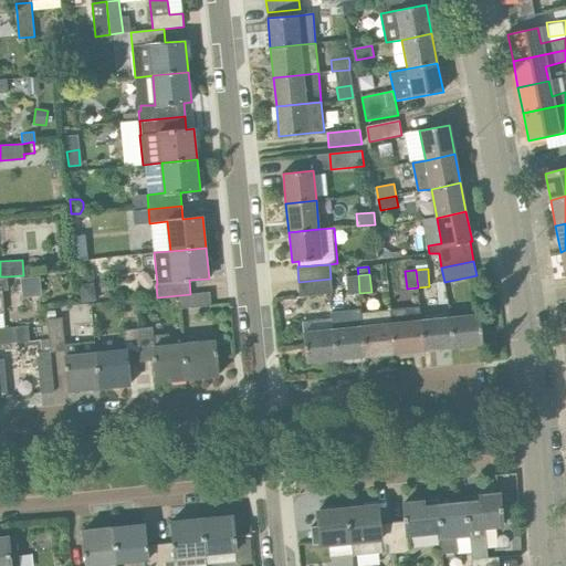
[(348,294),(359,293),(358,275),(346,276),(348,294)]
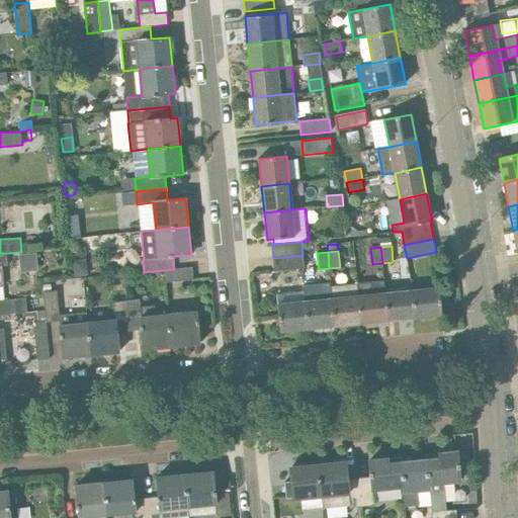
[(303,255),(273,258),(274,271),(305,268),(303,255)]
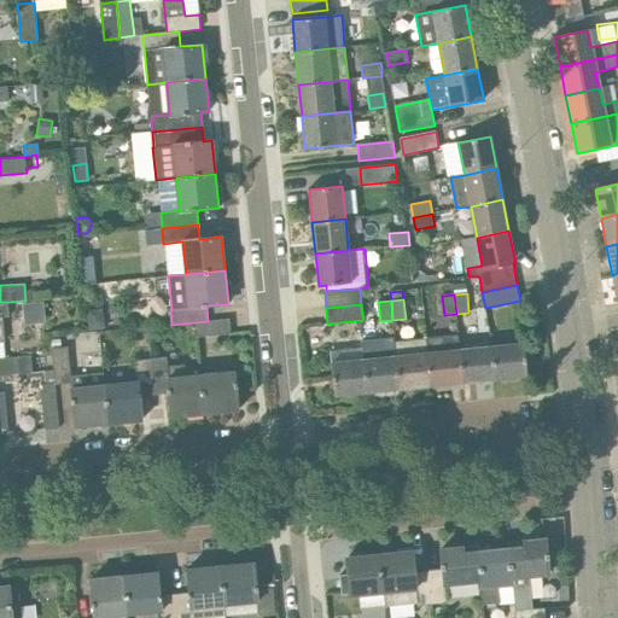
[(208,321),(196,322),(198,338),(231,334),(229,319),(208,321)]
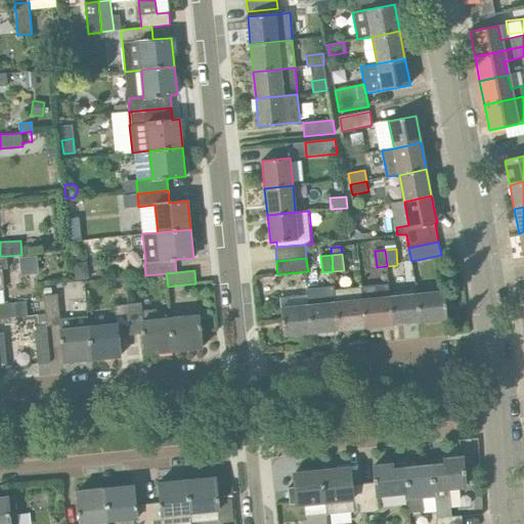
[(390,297),(389,284),(361,287),(365,328),(393,324),(390,297)]
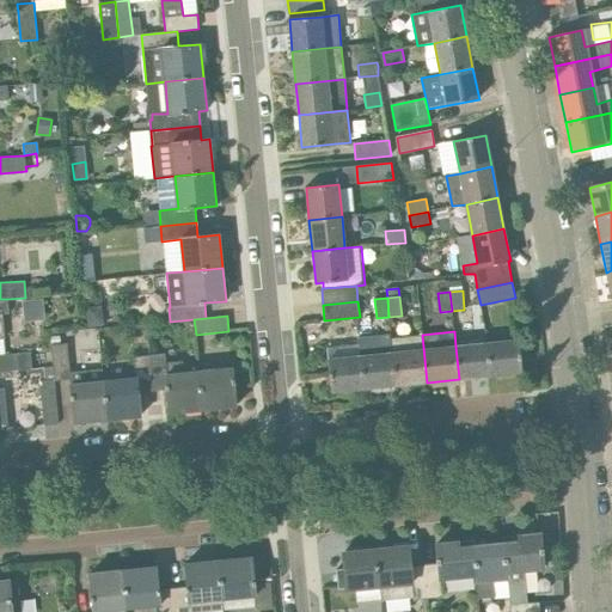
[(50,336),(51,346),(61,344),(60,335),(50,336)]
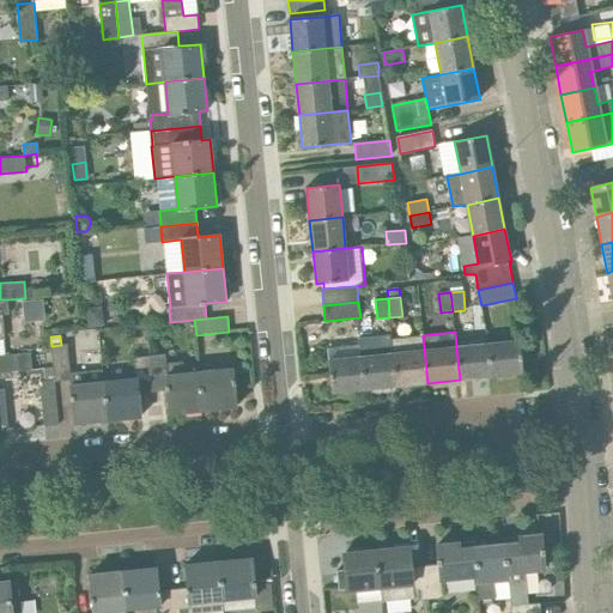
[(396,387),(428,383),(423,335),(392,338),(396,387)]
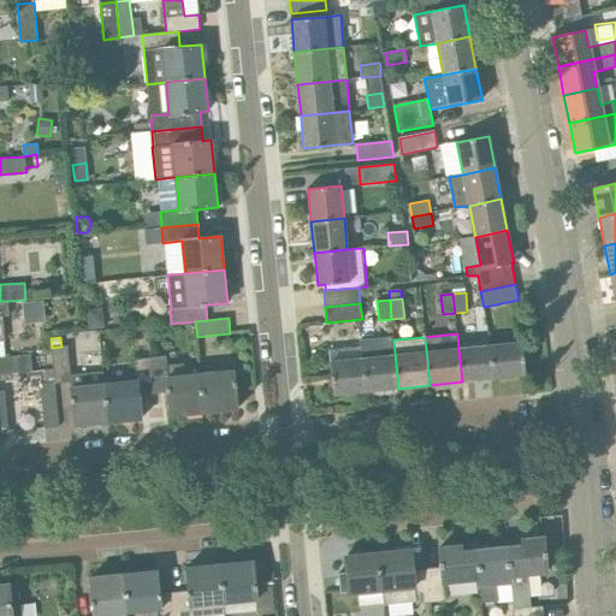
[(366,391),(398,389),(394,339),(392,339),(394,355),(362,359),(366,391)]
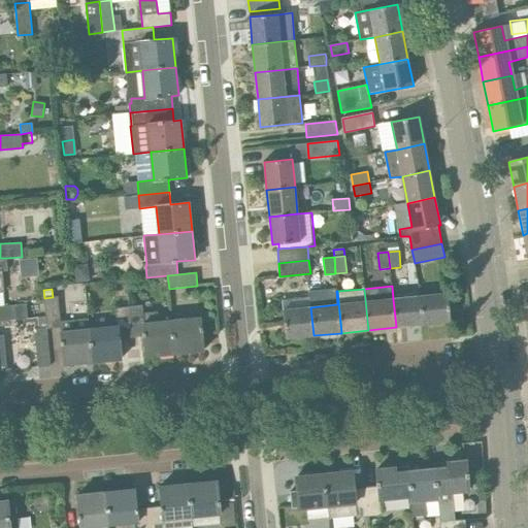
[(420,296),(423,325),(451,322),(448,293),(420,296)]
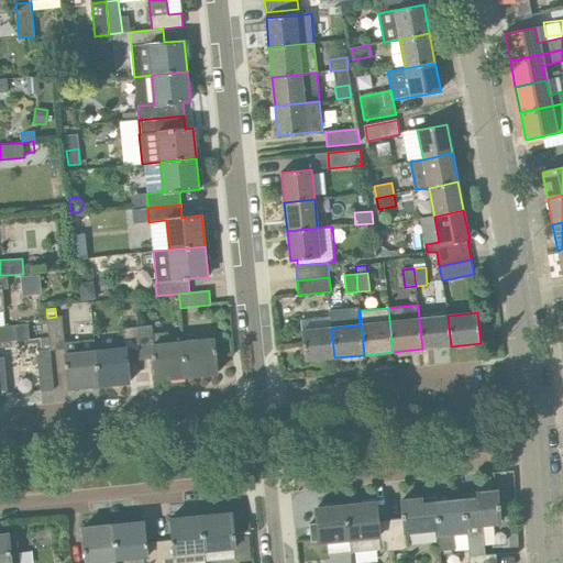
[(51,350),(65,349),(62,316),(56,317),(47,318),(51,350)]
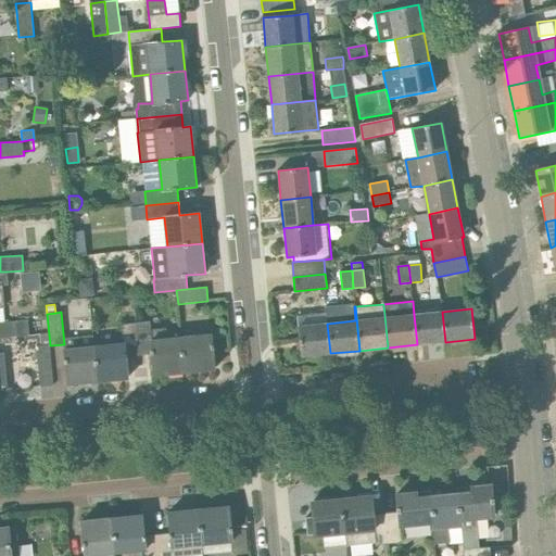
[(417,344),(445,342),(442,312),(414,315),(417,344)]
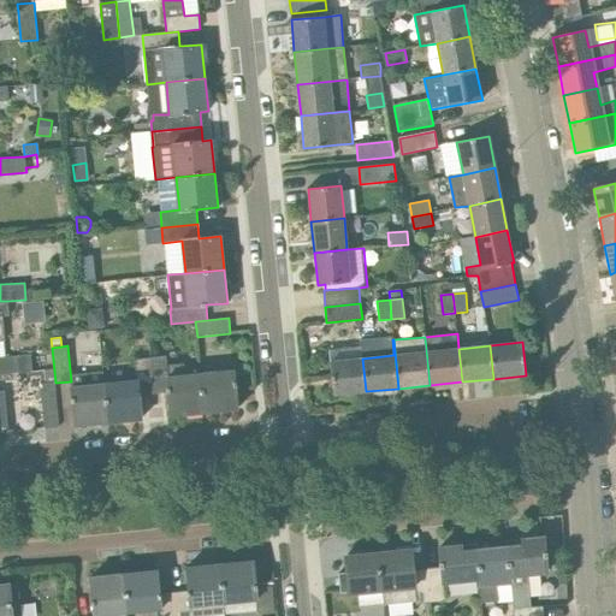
[(366,391),(362,359),(361,347),(330,350),(333,395),(366,391)]
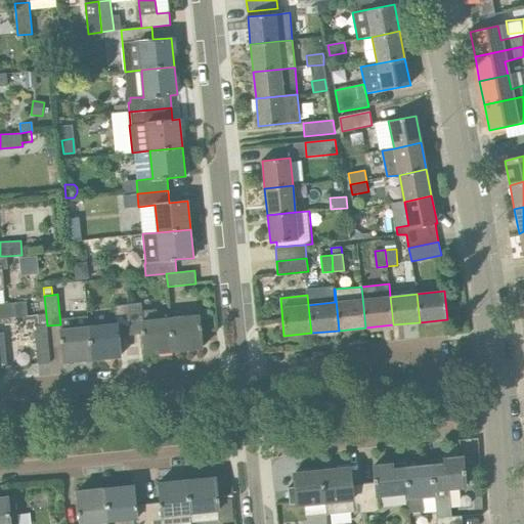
[(0,317),(16,317),(28,316),(26,302),(1,304),(0,303),(0,317)]
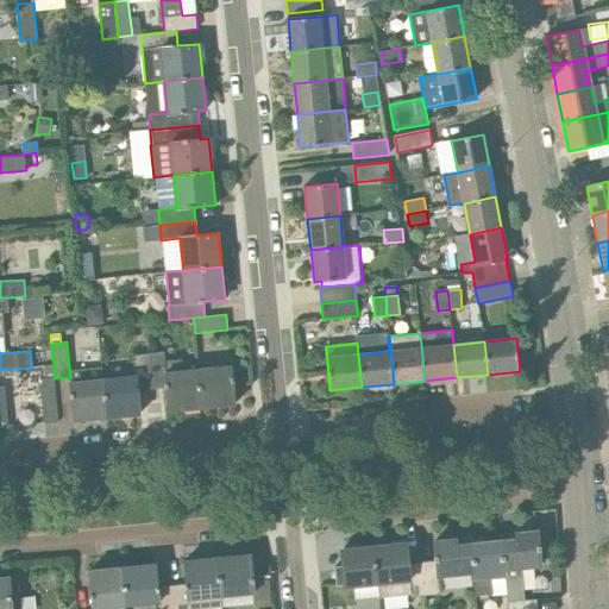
[(201,408),(198,370),(182,371),(181,359),(164,360),(164,352),(149,355),(152,389),(167,388),(169,412),(201,408)]
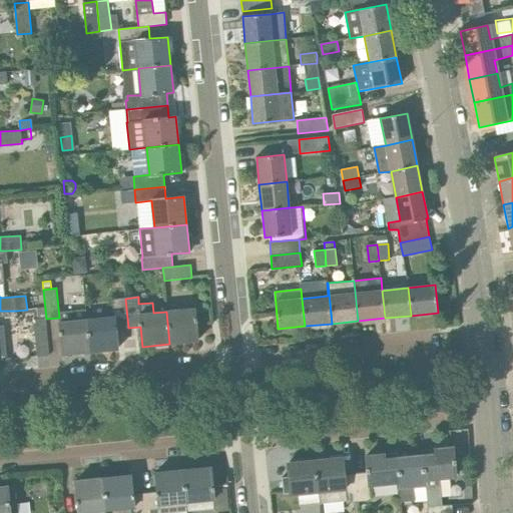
[(116,330),(128,328),(125,299),(112,300),(113,317),(87,320),(90,352),(118,349),(116,330)]
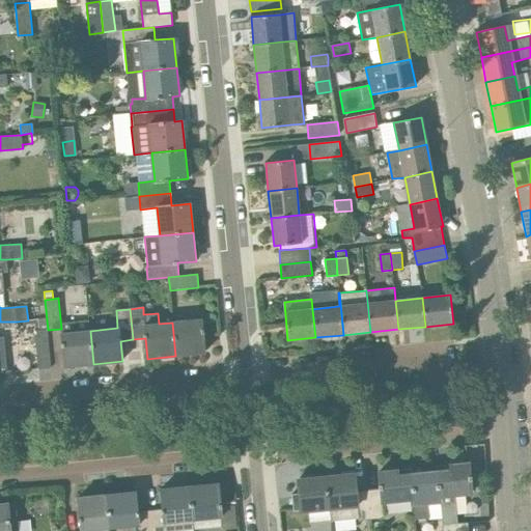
[(35,330),(39,369),(51,368),(47,318),(38,318),(39,330),(35,330)]
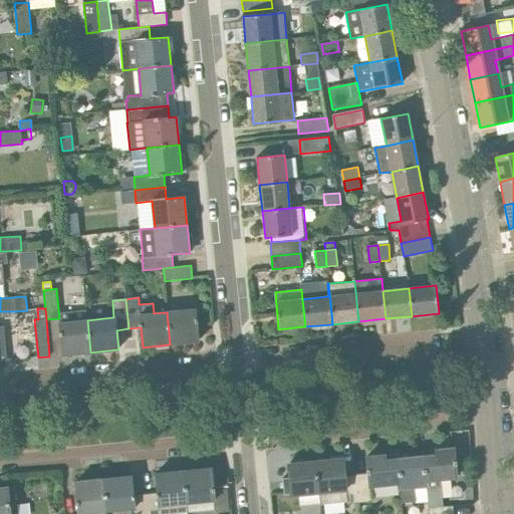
[(167,312),(170,344),(198,341),(195,309),(167,312)]
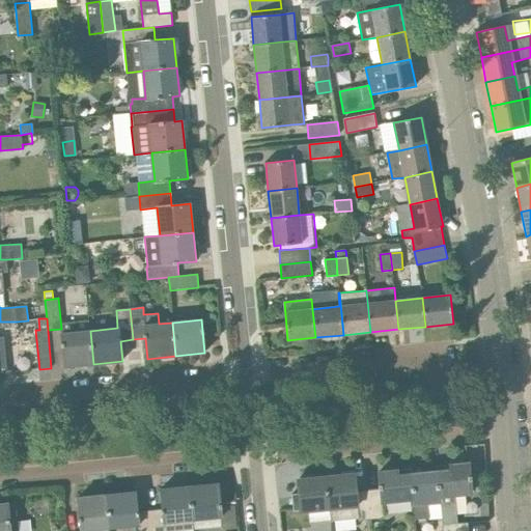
[(64,367),(93,364),(90,331),(61,334),(64,367)]
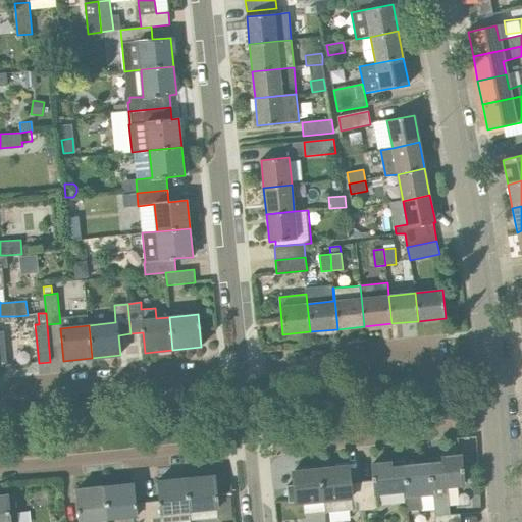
[(435,521),(460,521),(460,515),(449,515),(447,487),(463,485),(460,455),(442,457),(444,462),(429,463),(432,493),(433,493),(435,516),(435,521)]
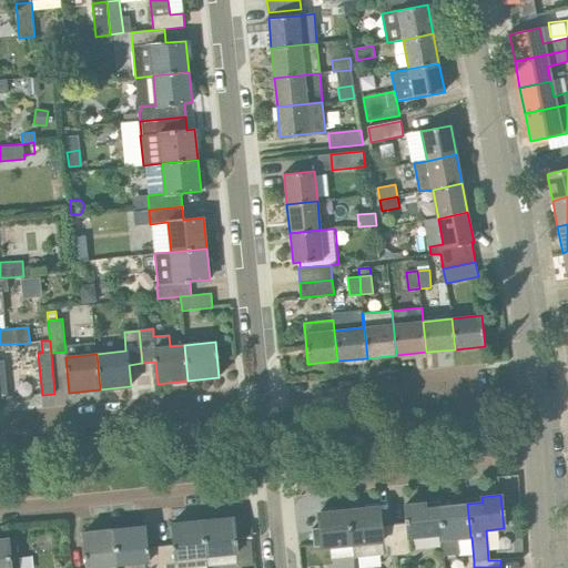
[(443,535),(440,507),(425,508),(424,503),(405,505),(407,524),(394,525),(397,556),(411,555),(409,537),(443,535)]
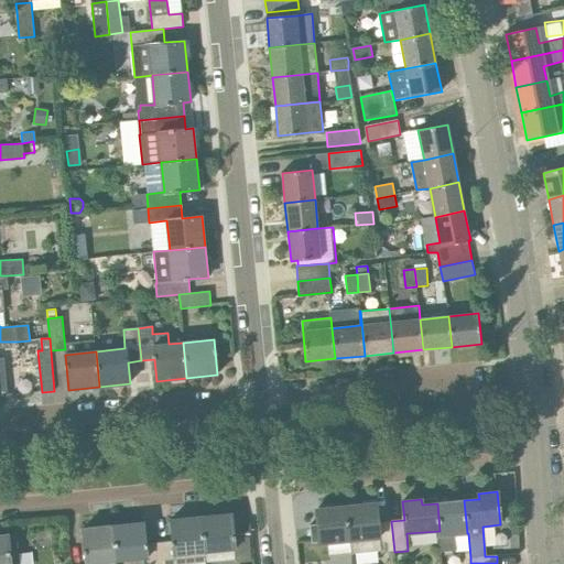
[(454,534),(467,533),(464,500),(437,503),(440,531),(442,553),(455,551),(454,534)]
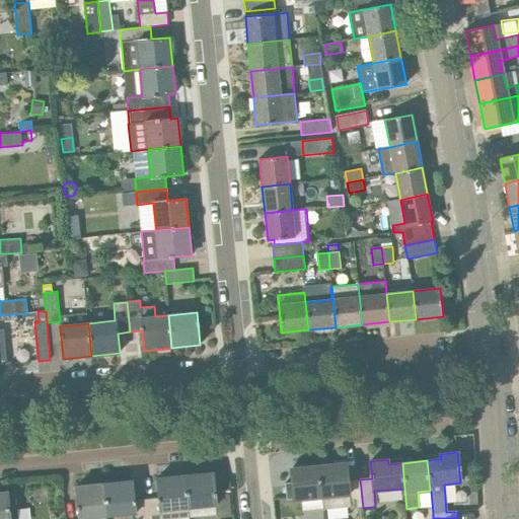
[(363,508),(360,479),(348,480),(346,463),(318,466),(321,498),(323,510),(351,508),(351,509),(363,508)]
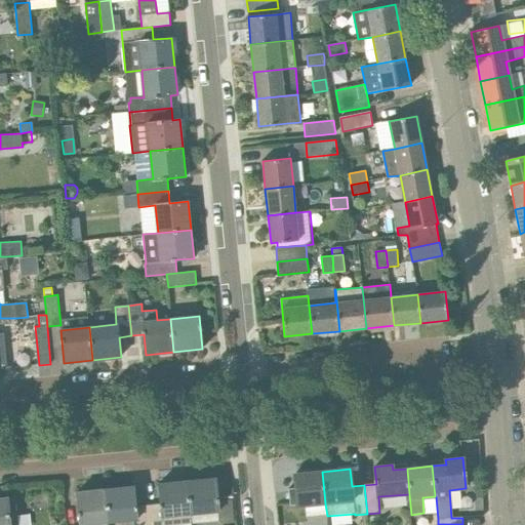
[(326,516),(327,516),(325,503),(322,472),(294,474),(297,507),(324,503),(326,516)]
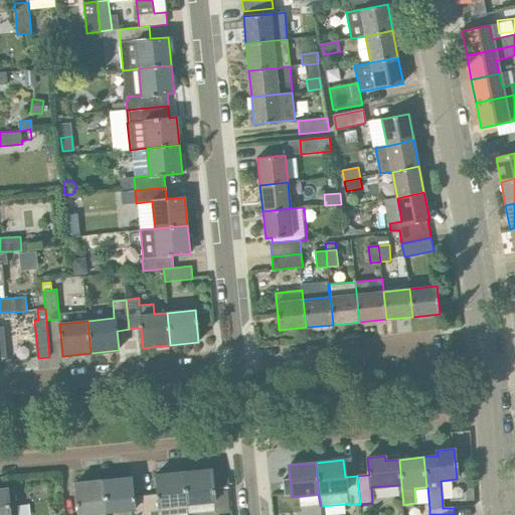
[(183,472),(187,504),(214,502),(211,469),(183,472)]
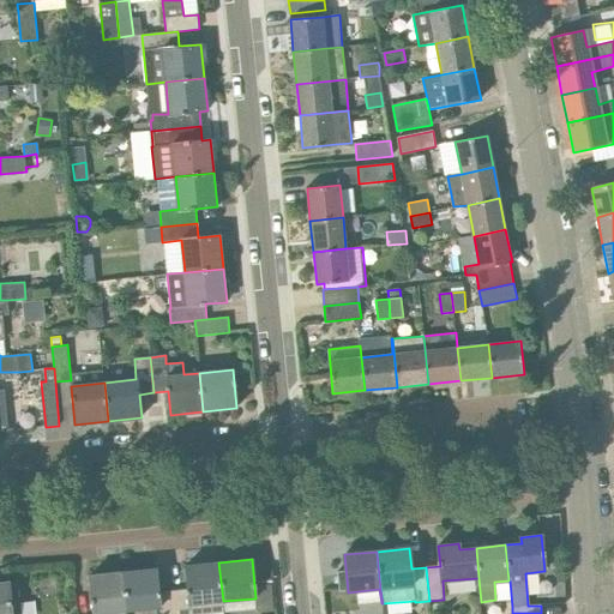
[(191,613),(190,605),(223,601),(218,563),(185,566),(187,590),(174,591),(175,613),(191,613)]
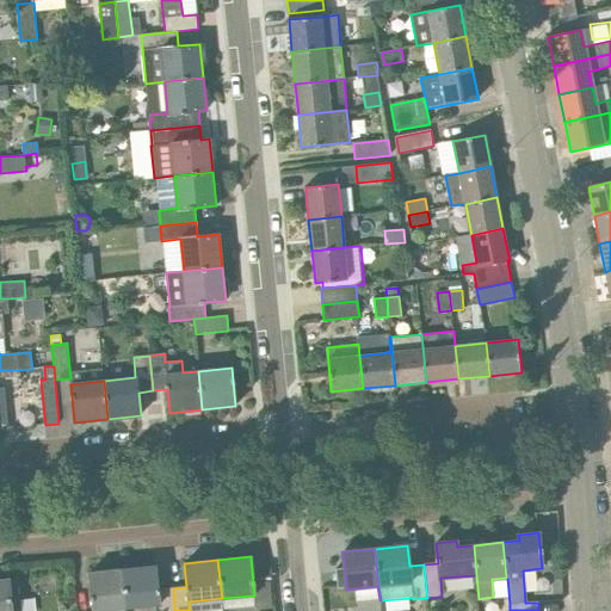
[(174,610),(173,588),(159,590),(156,566),(123,569),(127,608),(159,604),(159,610),(174,610)]
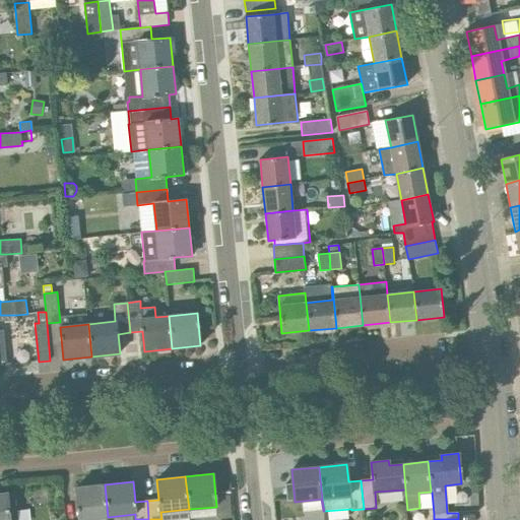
[(79,519),(108,517),(105,484),(76,488),(79,519)]
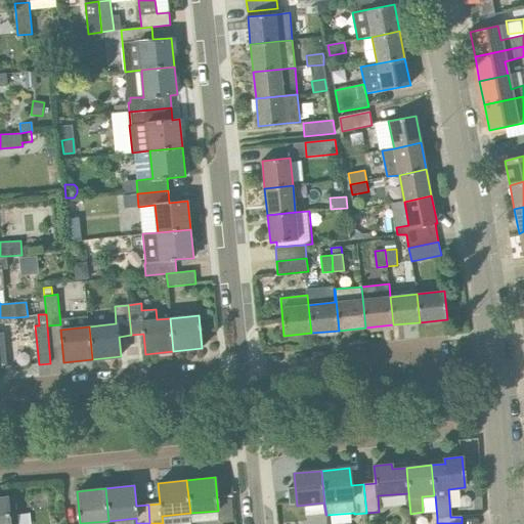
[(9,515),(7,497),(0,498),(0,523),(17,523),(16,514),(9,515)]
